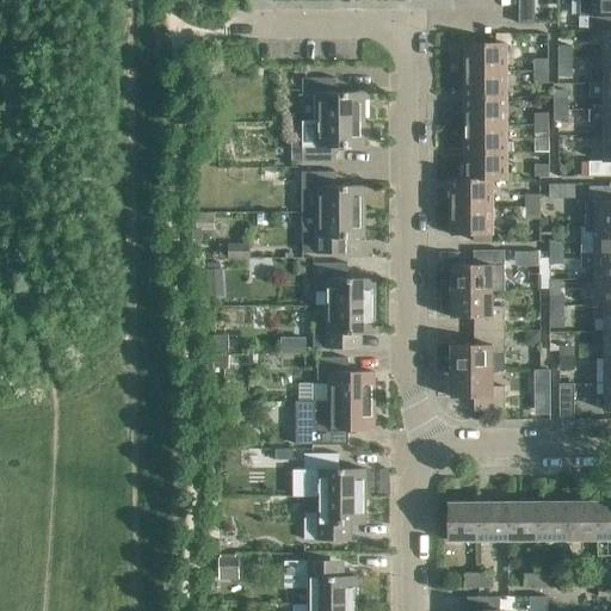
[(610,31),(610,0),(580,0),(580,18),(588,18),(588,32),(603,31),(610,31)]
